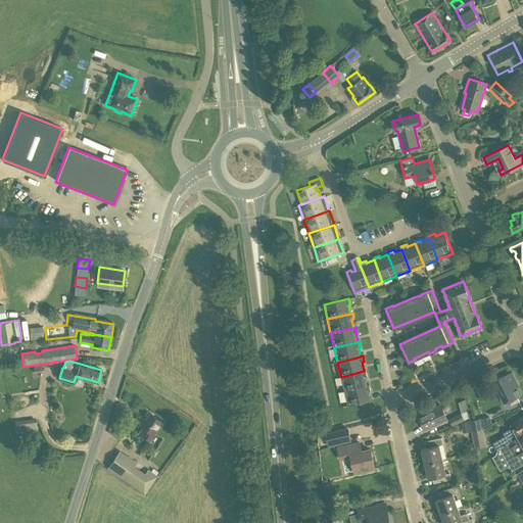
[(34,373),(43,372),(42,365),(33,366),(34,373)]
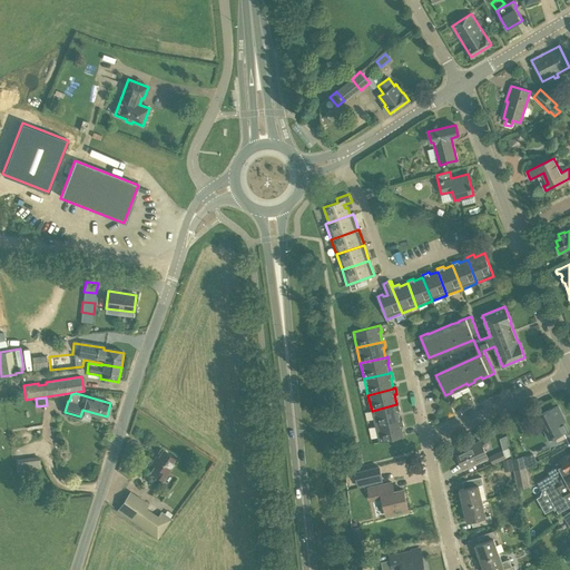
[(401,421),(400,420),(399,411),(401,410),(399,403),(396,404),(376,410),(372,411),(375,426),(380,425),(401,421)]
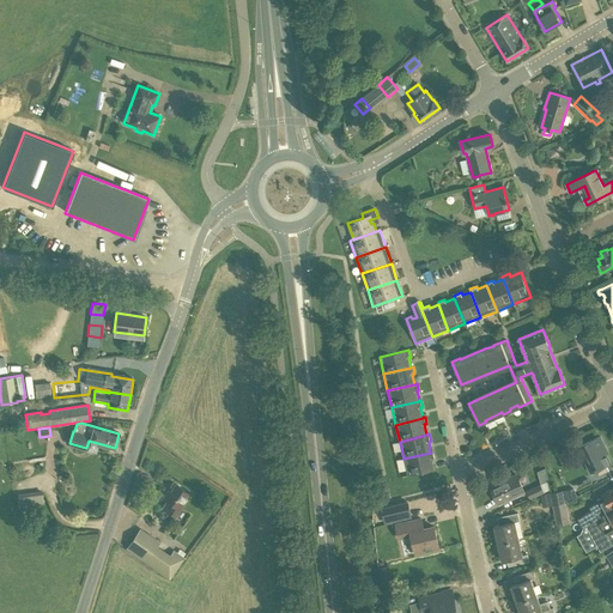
[(608,471),(606,465),(610,462),(602,447),(605,445),(600,436),(578,447),(590,472),(595,469),(599,475),(608,471)]
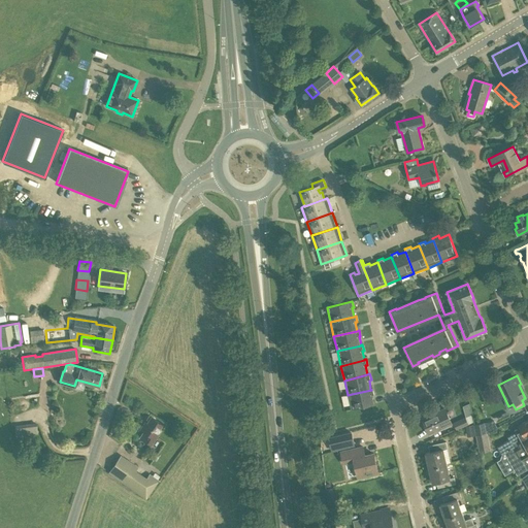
[(352,394),(348,395),(351,409),(377,403),(375,396),(372,397),(372,394),(374,394),(372,388),(370,389),(371,390),(352,394)]
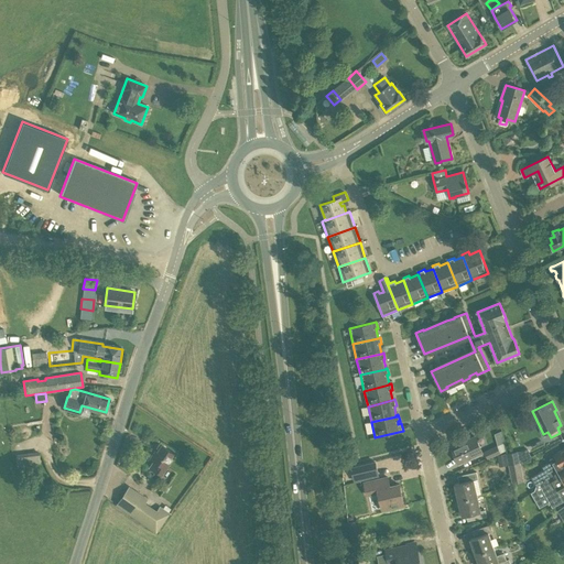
[(23,429),(25,441),(34,438),(31,427),(23,429)]
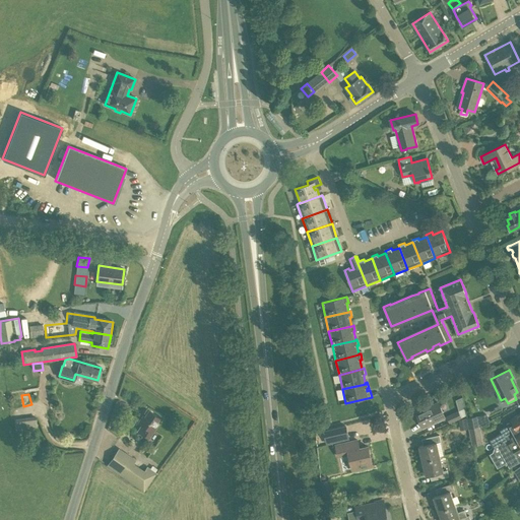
[(423,428),(445,417),(438,402),(415,412),(423,428)]
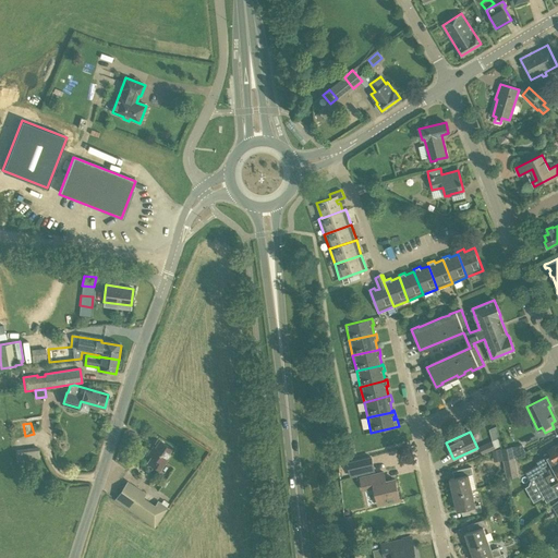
[(152,456),(146,463),(159,471),(161,466),(167,459),(165,457),(170,448),(158,440),(154,447),(153,446),(147,453),(152,456)]
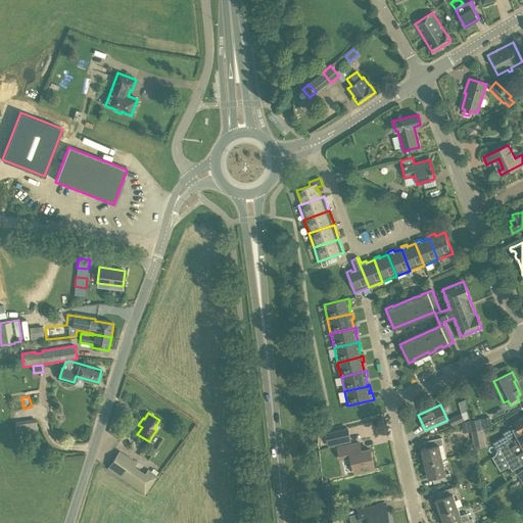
[(452,426),(464,420),(461,414),(448,419),(452,426)]
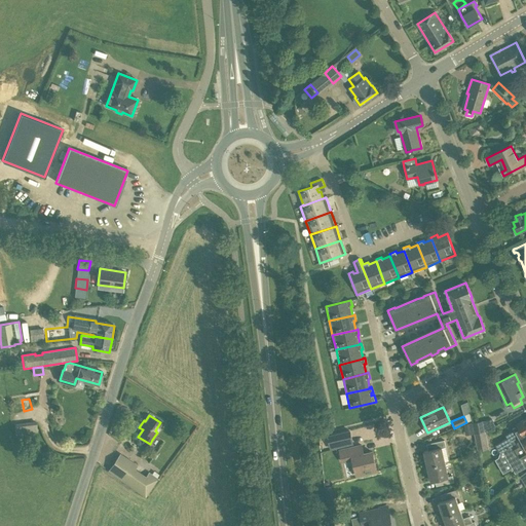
[(485,430),(496,426),(493,418),(463,424),(465,436),(474,434),(485,430)]
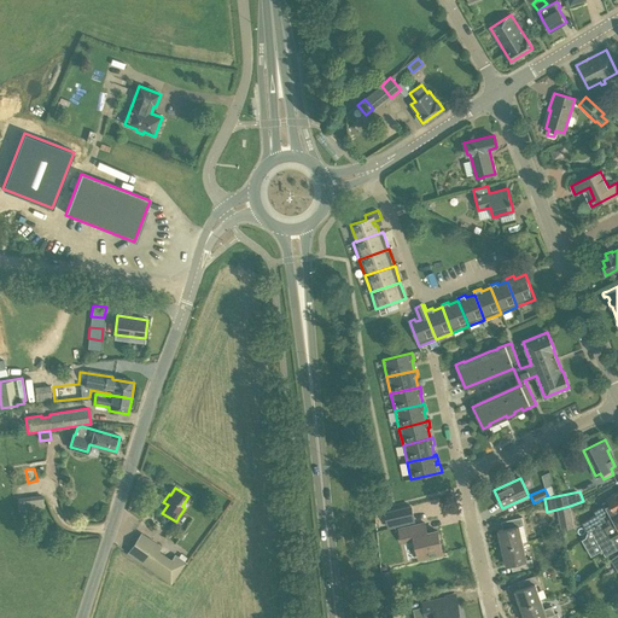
[(617,491),(608,497),(610,500),(601,505),(602,506),(594,511),(596,514),(582,523),(588,532),(592,531),(605,557),(617,548),(617,491)]
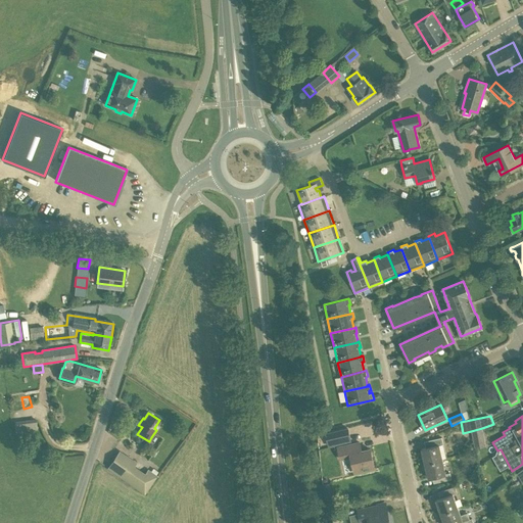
[(26,431),(37,429),(36,419),(25,420),(26,431)]
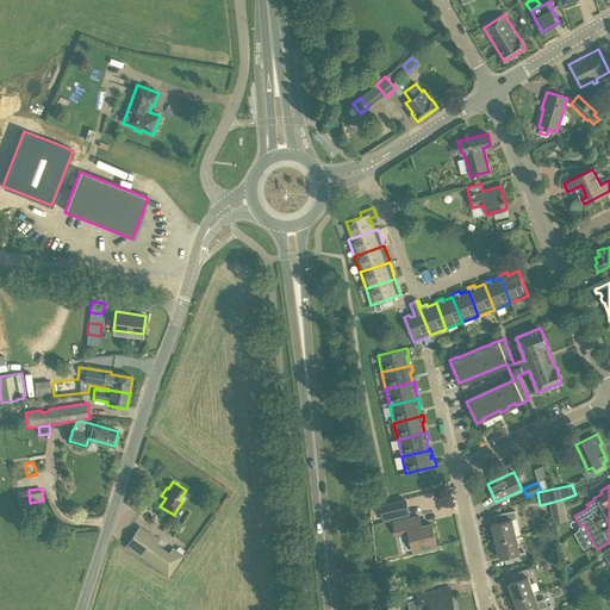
[(399,517),(398,512),(409,510),(406,499),(379,505),(383,521),(399,517)]
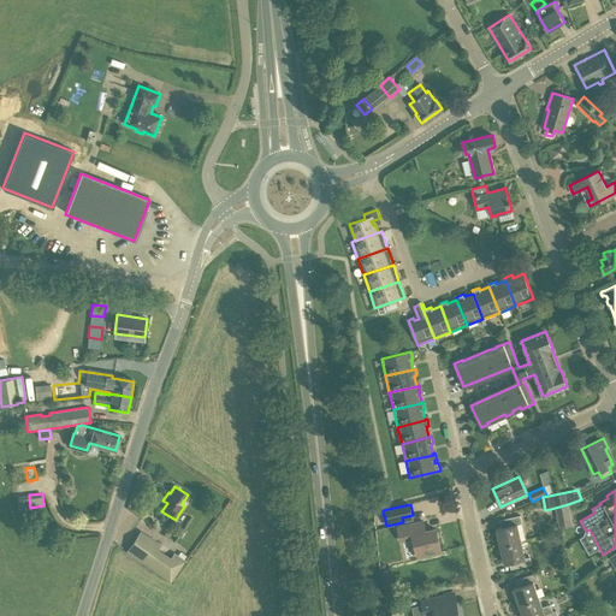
[(573,526),(568,504),(555,508),(558,528),(573,526)]
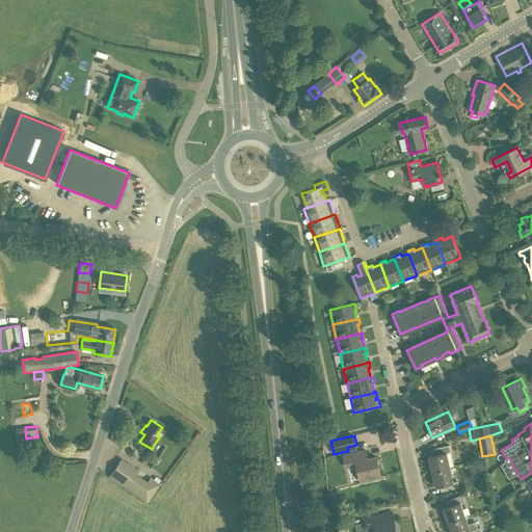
[(432,471),(450,468),(447,453),(451,452),(450,445),(435,448),(437,454),(429,456),(432,471)]
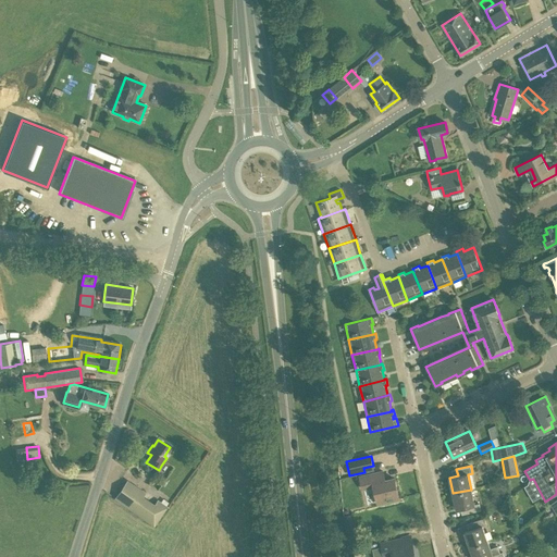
[(385,480),(383,471),(360,477),(362,490),(373,486),(378,504),(399,499),(394,478),(385,480)]
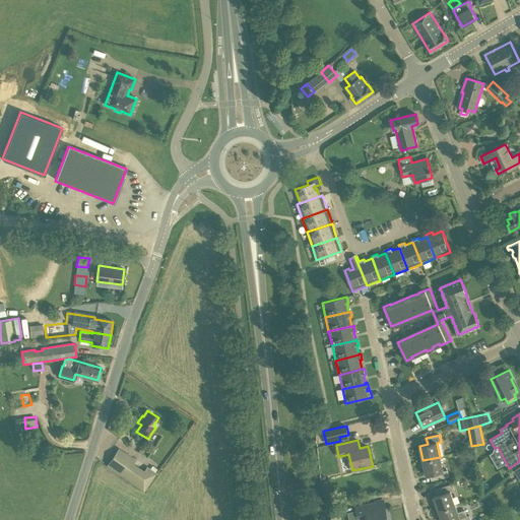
[(118,451),(107,466),(123,477),(133,464),(134,462),(118,451)]
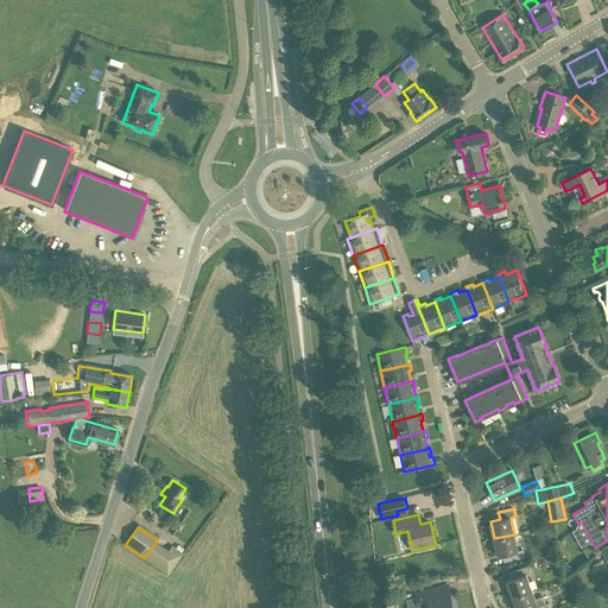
[(514,534),(494,538),(498,556),(507,553),(508,561),(525,557),(523,549),(518,550),(514,534)]
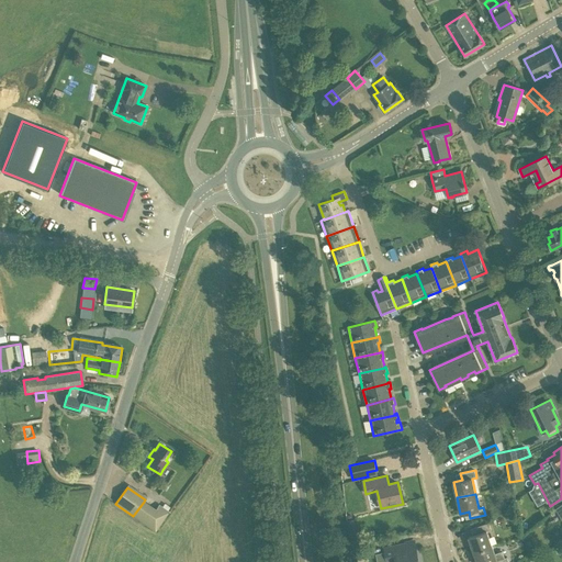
[(159,504),(156,509),(165,516),(168,510),(167,510),(161,506),(159,504)]
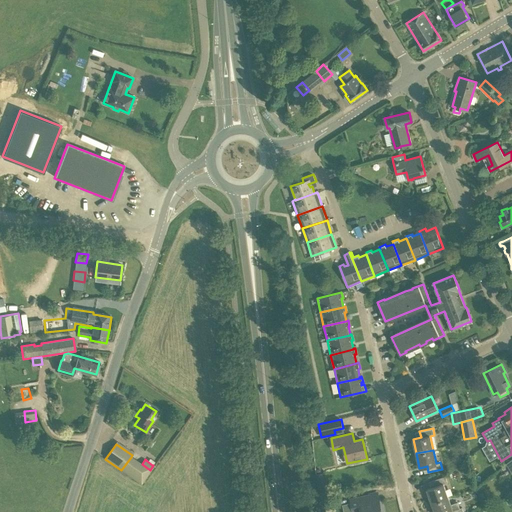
[(432,503),(448,497),(443,484),(447,482),(445,476),(432,481),(434,487),(427,489),(432,503)]
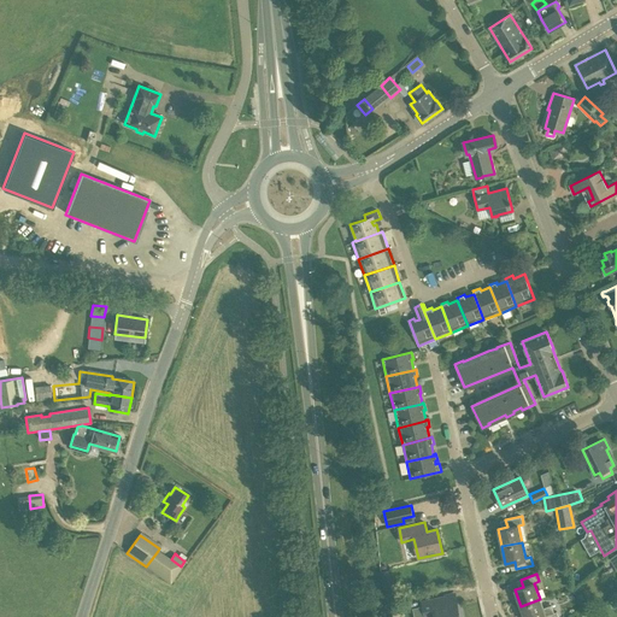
[(442,609),(440,598),(422,601),(425,615),(434,613),(434,616),(459,616),(457,606),(442,609)]
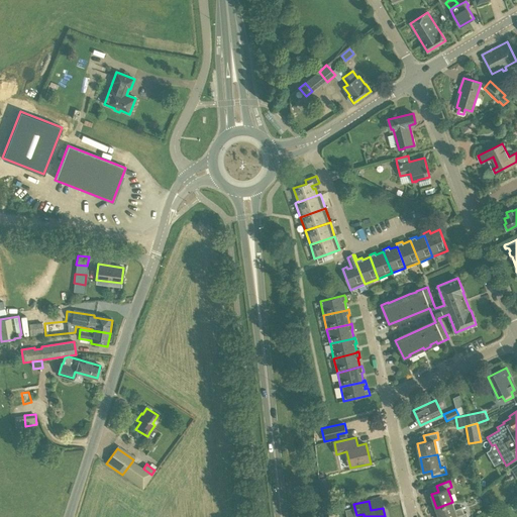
[(452,502),(436,508),(438,516),(468,516),(467,512),(464,513),(461,507),(454,509),(452,502)]
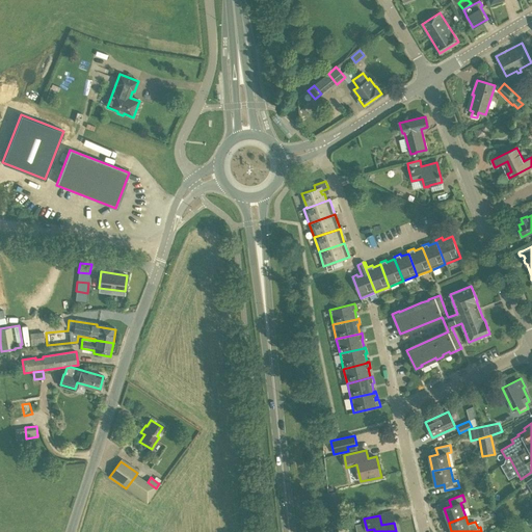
[(343,531),(342,521),(331,523),(333,531),(343,531)]
